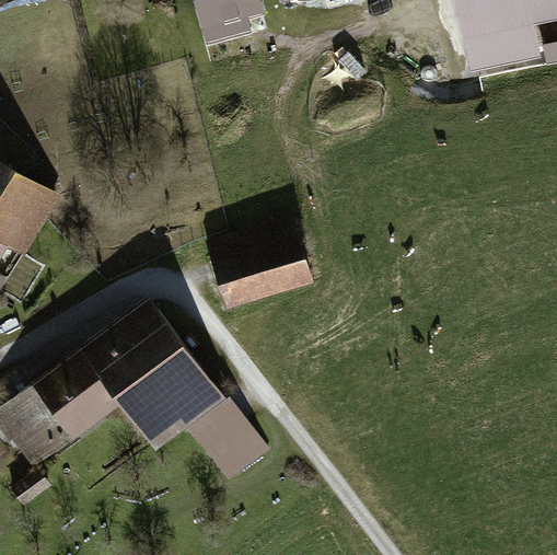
[(253,0),(193,0),(201,32),(258,18),(253,0)]
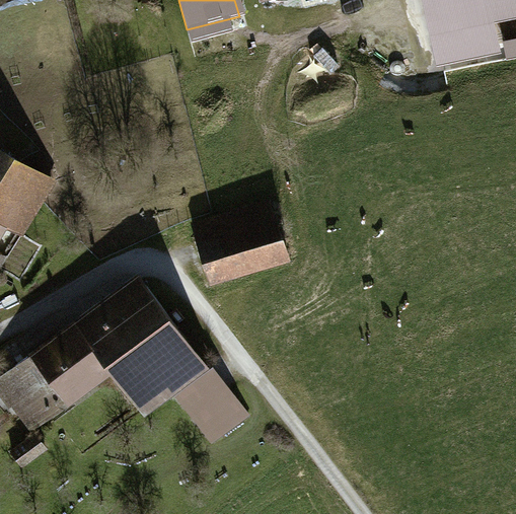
[(0,267),(10,273),(72,170),(0,127),(0,267)]
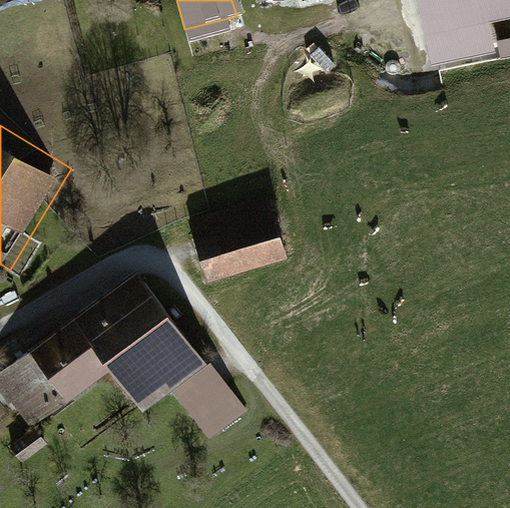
[(287,190),(208,212),(226,276),(305,254),(287,190)]
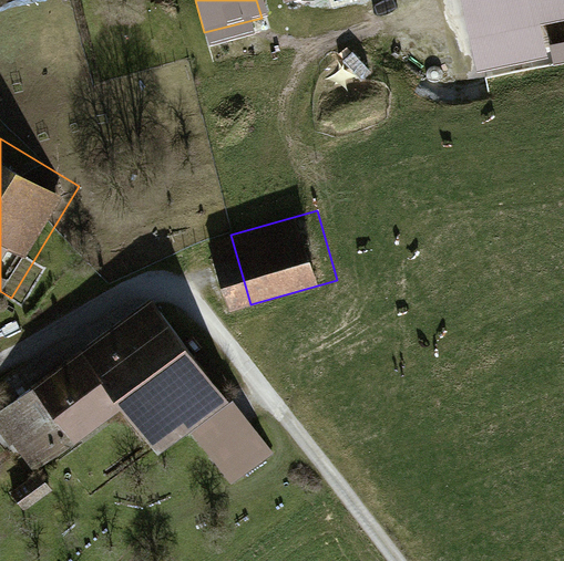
[(222,402),(153,312),(86,363),(120,406),(155,453),(222,402)]
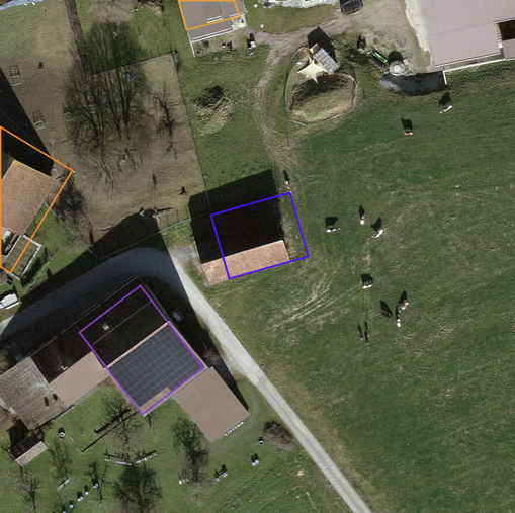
[(109,371),(79,332),(35,364),(31,360),(0,382),(0,396),(7,407),(11,405),(26,427),(86,382),(89,387),(109,371)]
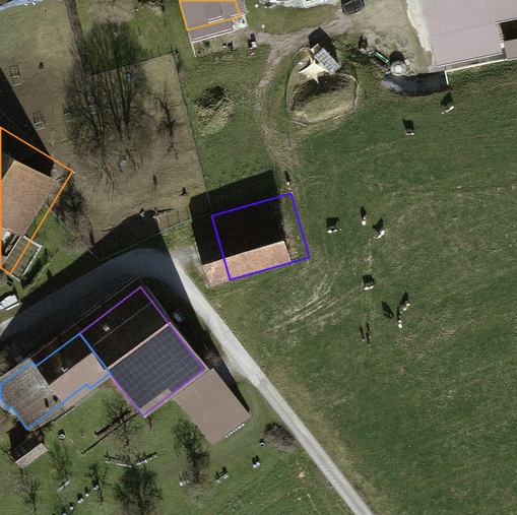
[(244,422),(227,399),(195,424),(212,445),(244,422)]
